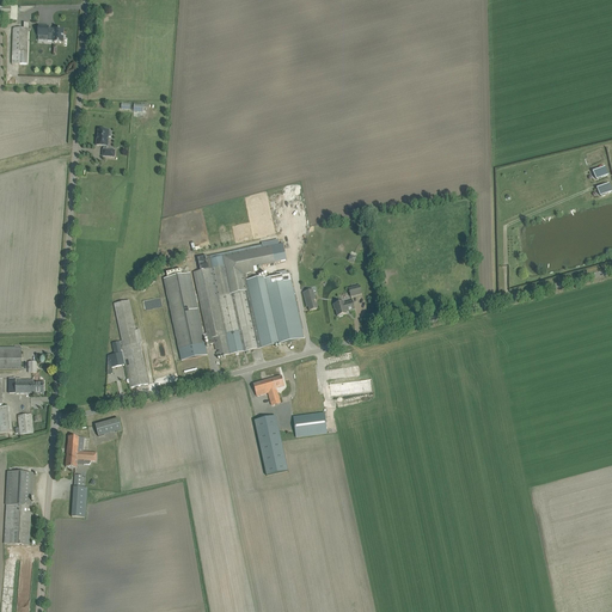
[(18,7),(0,6),(0,20),(17,22),(18,14),(18,12),(20,12),(22,7),(18,7)]
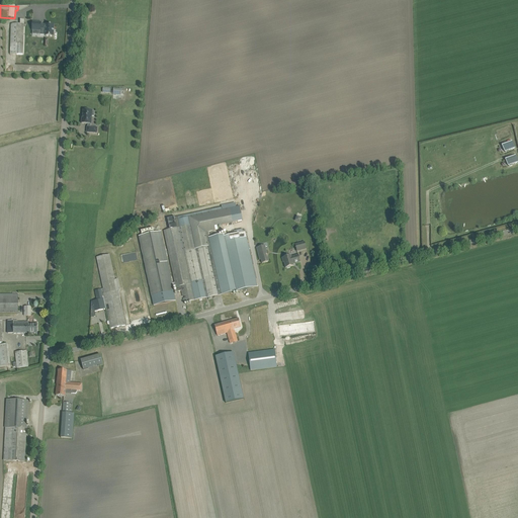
[(10,55),(23,55),(23,47),(24,19),(20,19),(20,24),(12,24),(11,24),(10,55)]
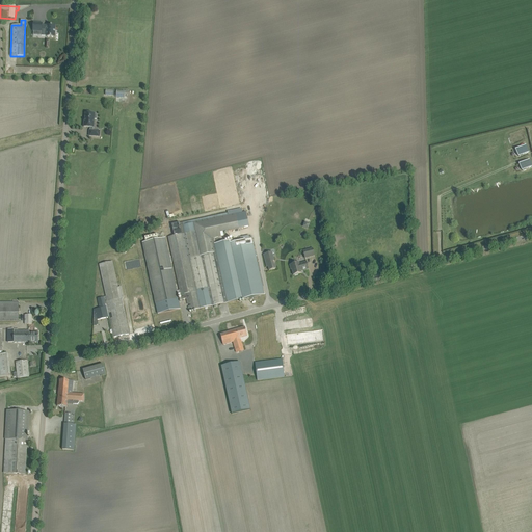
[(46,36),(46,37),(55,37),(55,26),(47,25),(47,26),(43,25),(43,23),(33,23),(33,31),(41,32),(41,36),(46,36)]
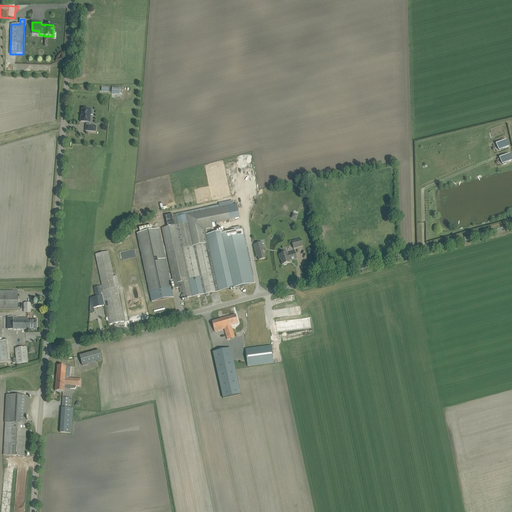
[(87,109),(86,109),(84,108),(83,109),(82,109),(82,115),(81,115),(80,122),(87,123),(86,126),(86,131),(96,132),(96,126),(90,126),(90,123),(91,114),(89,114),(90,110),(91,110),(87,109)]
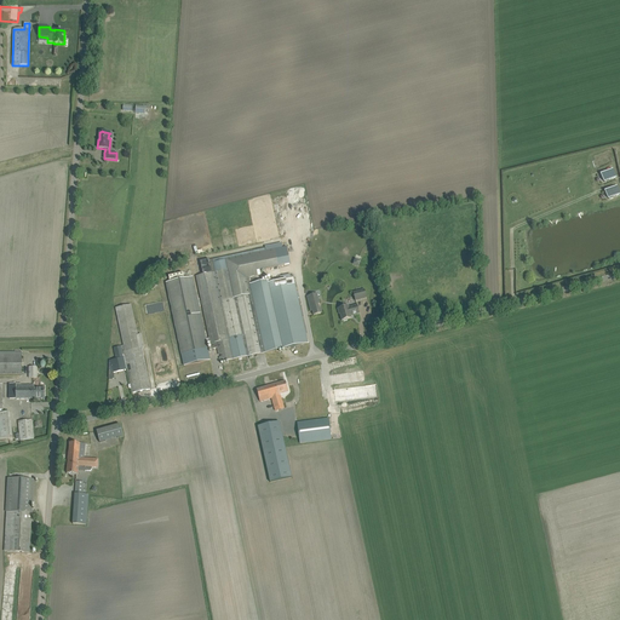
[(616,187),(604,191),(608,199),(619,194),(616,187)]
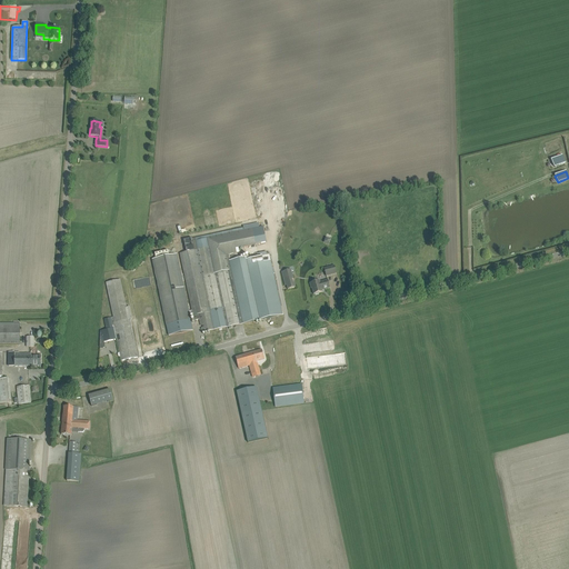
[(163,257),(152,259),(167,326),(169,336),(193,330),(190,320),(189,315),(192,313),(195,320),(199,319),(202,332),(228,327),(229,329),(231,329),(231,326),(241,323),(240,322),(242,321),(242,323),(262,319),(282,315),(269,255),(267,256),(258,257),(249,259),(249,257),(248,257),(230,260),(228,255),(237,253),(237,252),(239,252),(238,248),(256,245),(252,229),(258,228),(257,225),(251,226),(183,240),(186,252),(180,253),(189,298),(190,301),(191,308),(191,311),(189,311),(186,299),(177,255),(163,257)]
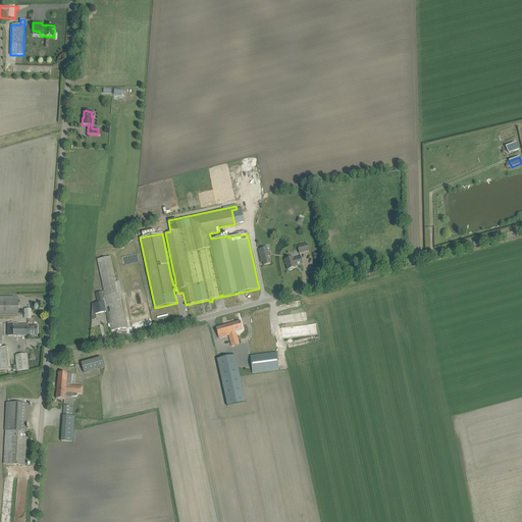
[(242,208),(237,209),(231,210),(235,224),(245,222),(242,208)]
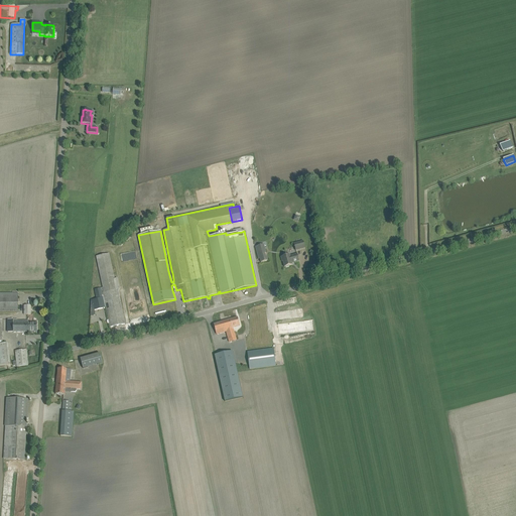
[(295,251),(305,248),(303,241),(294,244),(295,251)]
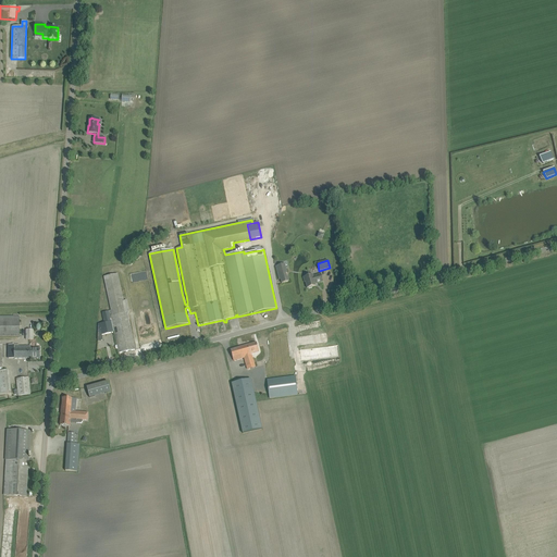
[(280,280),(282,284),(289,282),(288,276),(286,276),(286,273),(287,273),(285,264),(275,267),(279,280),(280,280)]
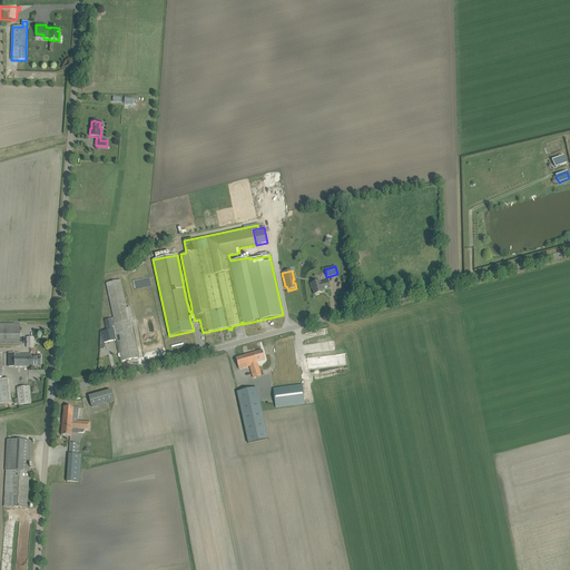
[(117,340),(118,342),(119,346),(120,356),(121,359),(121,361),(138,357),(137,352),(130,322),(130,320),(133,320),(129,307),(127,308),(120,279),(107,283),(114,317),(112,318),(111,318),(104,320),(106,331),(102,331),(100,332),(100,334),(100,349),(106,349),(105,343),(116,340),(117,340)]
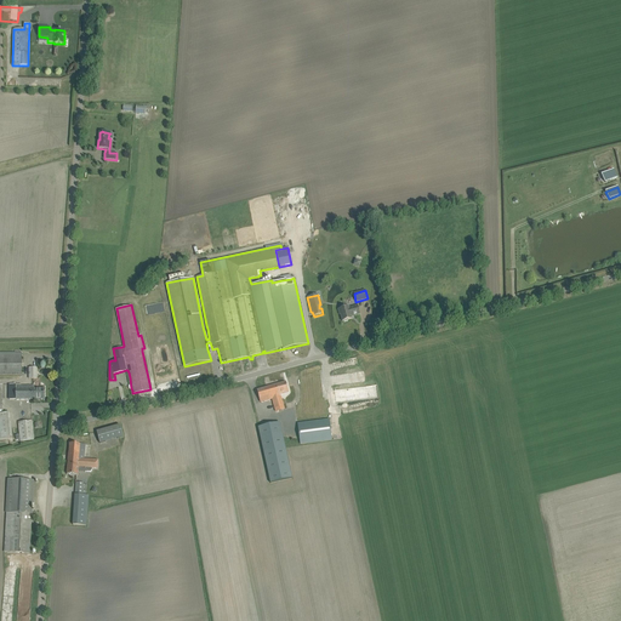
[(348,307),(347,306),(343,307),(343,308),(339,309),(340,314),(341,314),(342,322),(343,322),(348,322),(348,320),(352,319),(352,317),(360,314),(358,306),(349,308),(349,307),(348,307)]
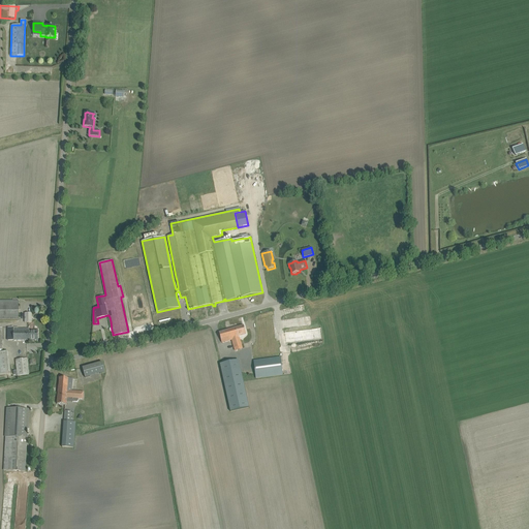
[(0,319),(19,319),(19,301),(0,301),(0,319)]
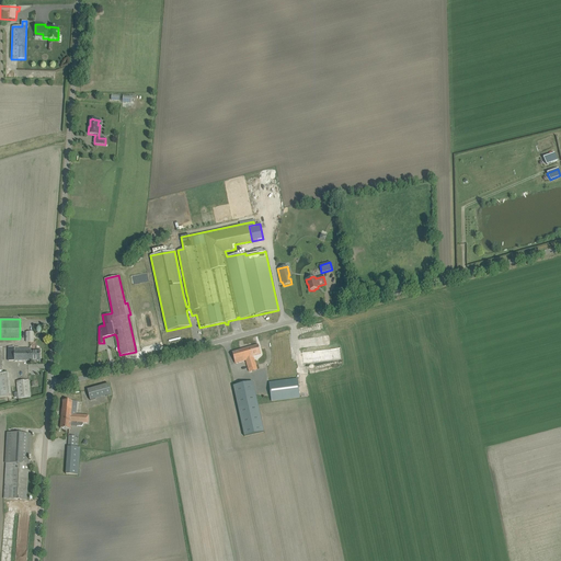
[(256,369),(253,356),(261,354),(260,351),(258,345),(232,353),(235,357),(236,364),(245,361),(249,371),(256,369)]
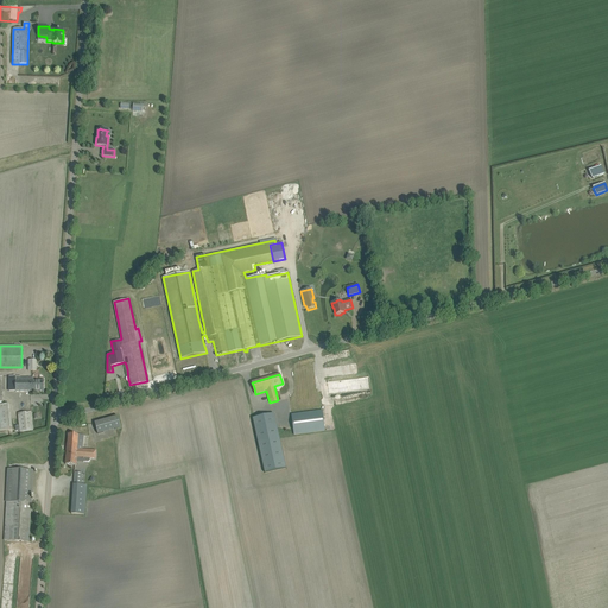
[(4,405),(2,375),(0,375),(0,430),(12,429),(11,404),(4,405)]
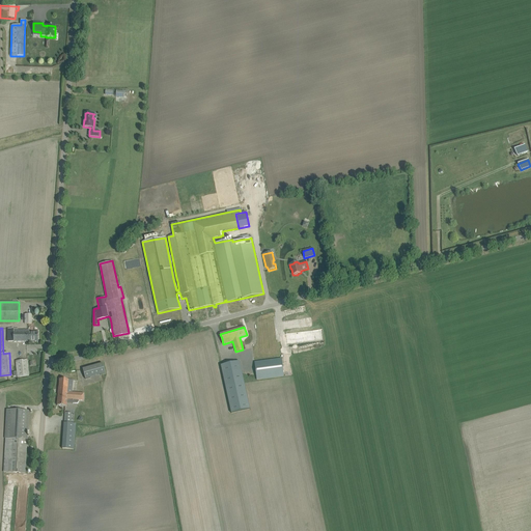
[(14,330),(14,329),(8,329),(8,342),(38,342),(38,332),(29,332),(29,330),(24,330),(14,330)]
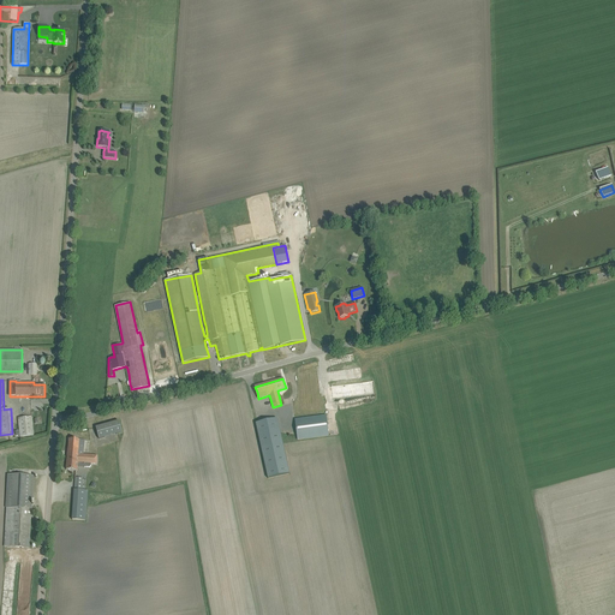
[(326,416),(294,419),(297,441),(328,436),(326,416)]
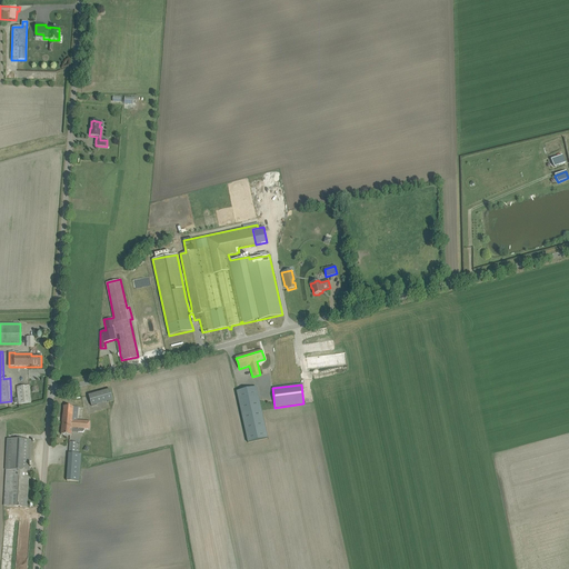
[(19,405),(31,403),(29,386),(17,387),(19,405)]
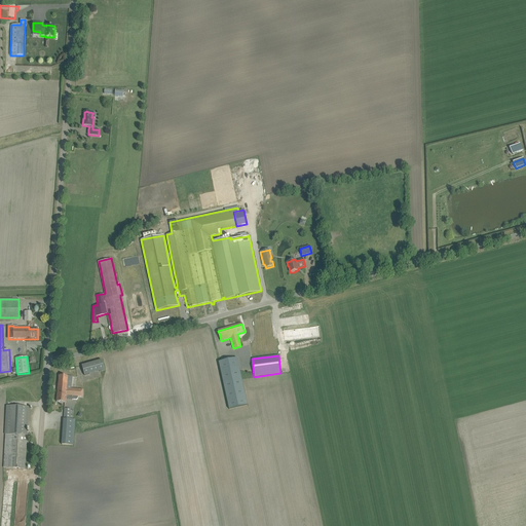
[(237,358),(219,362),(229,409),(248,406),(237,358)]
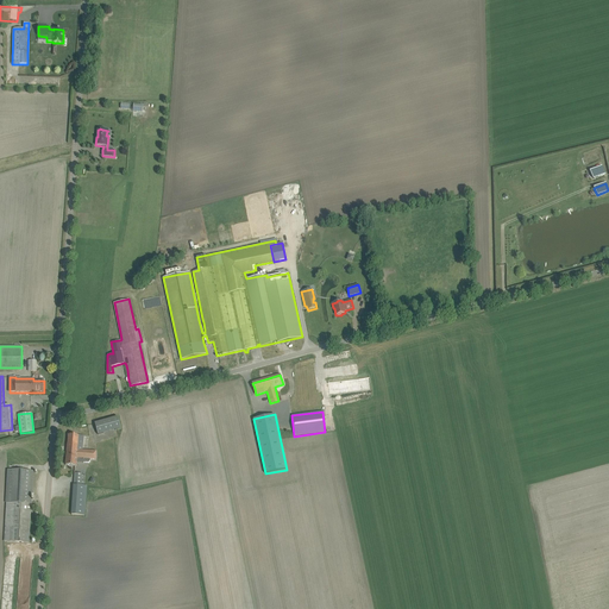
[(94,424),(98,435),(121,428),(118,416),(94,424)]
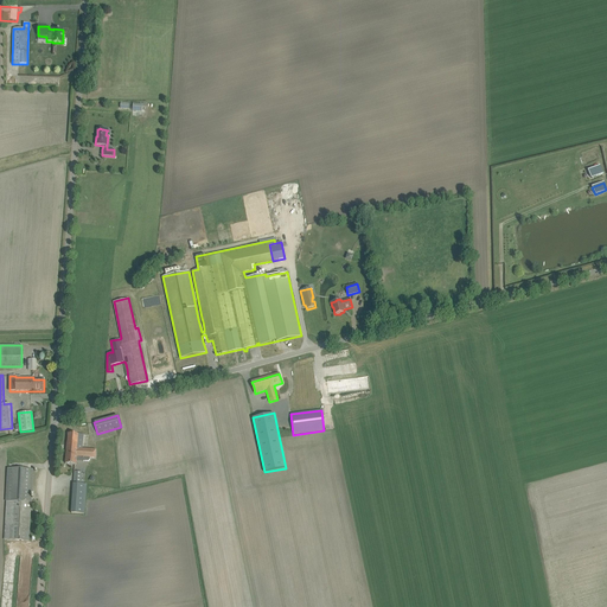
[(96,459),(96,449),(82,448),(82,446),(83,434),(68,433),(65,464),(76,465),(77,460),(88,461),(90,460),(90,458),(96,459)]
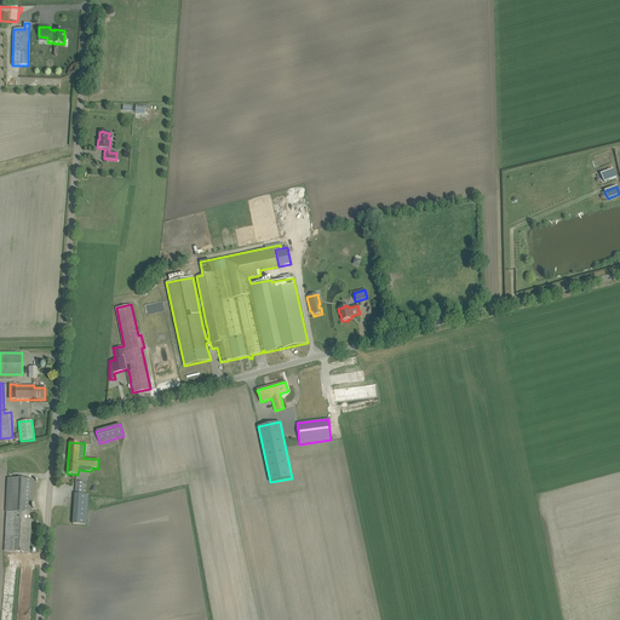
[(30,552),(34,480),(9,478),(5,551),(24,552),(30,552)]
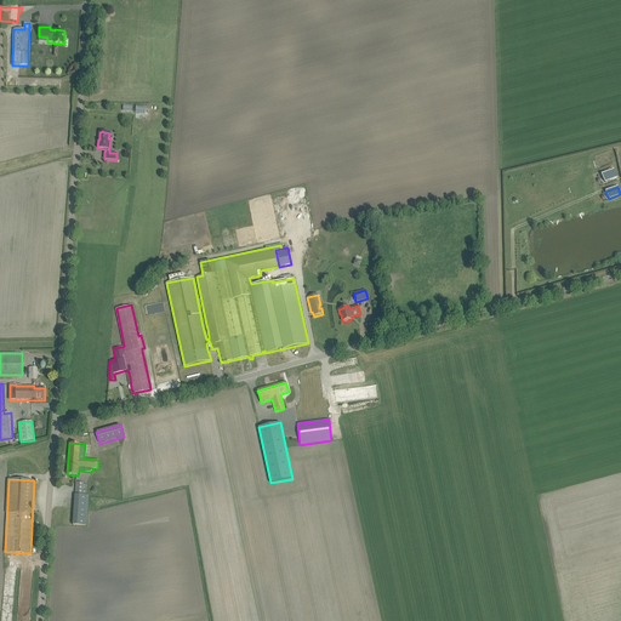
[(86,527),(89,496),(86,495),(86,490),(83,490),(84,483),(77,483),(73,525),(86,527)]
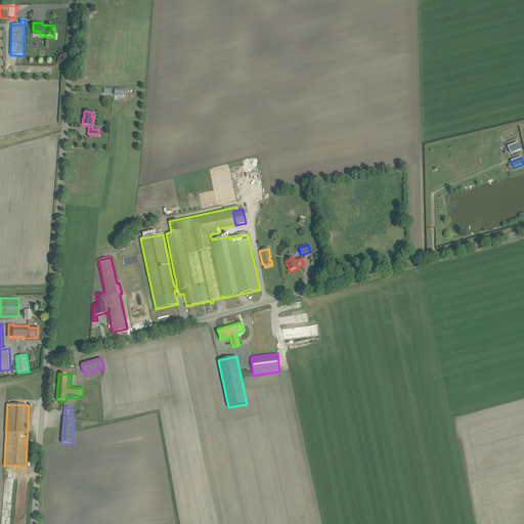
All buildings are outlined.
